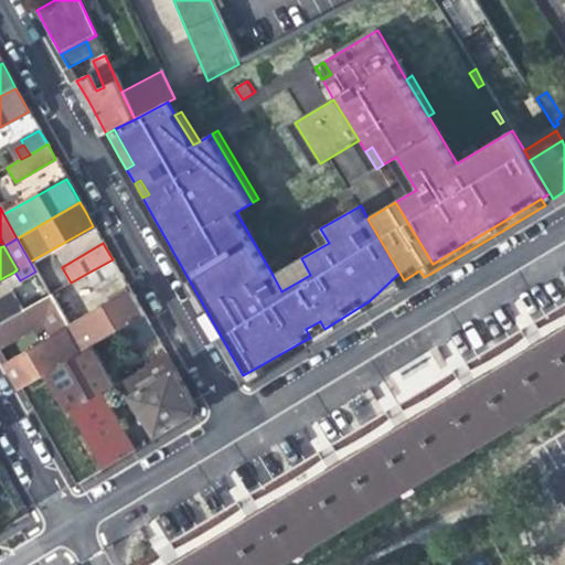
[(310,275),(301,258),(273,275),(281,291),(310,275)]
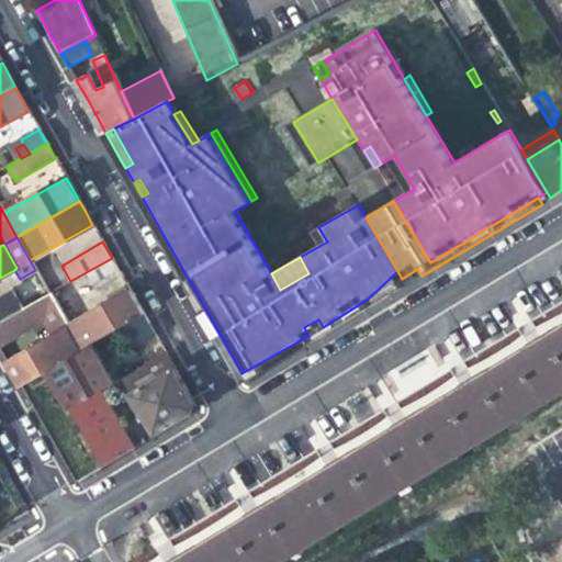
[(98,288),(121,274),(112,258),(88,271),(98,288)]
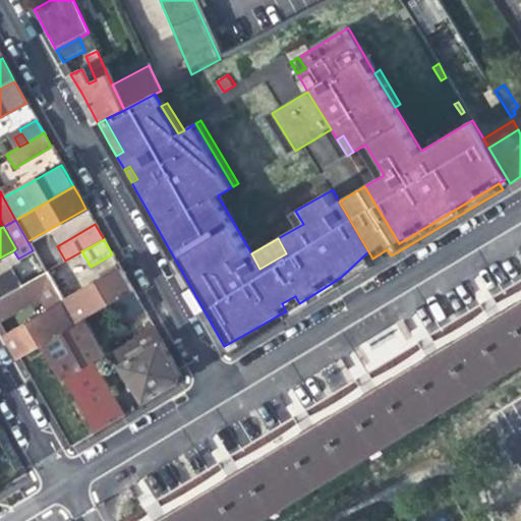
[(286,311),(278,315),(281,322),(288,317),(307,305),(373,267),(377,265),(372,258),(368,251),(340,278),(299,303),(295,296),(282,303),(286,311)]
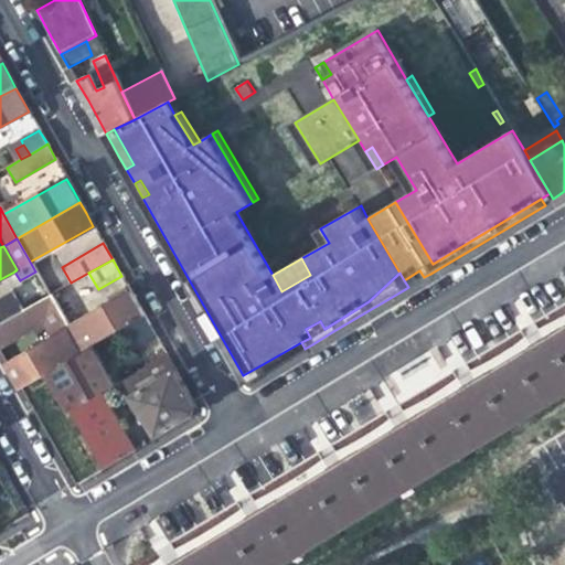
[(60,289),(49,295),(62,317),(72,311),(60,289)]
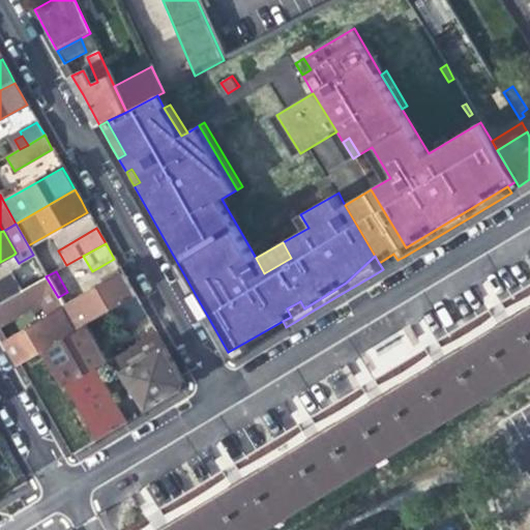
[(122,273),(63,308),(77,331),(79,330),(111,311),(135,296),(125,280),(122,273)]
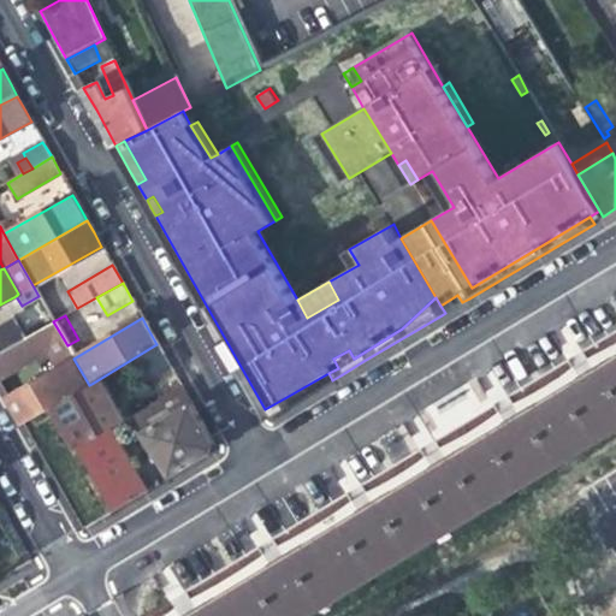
[(11,321),(0,326),(0,353),(23,339),(11,321)]
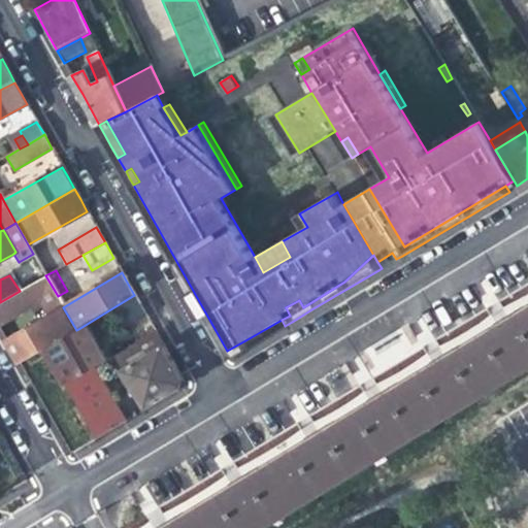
[(11,338),(6,341),(12,351),(20,364),(46,349),(66,336),(76,330),(63,307),(58,296),(45,275),(35,283),(47,305),(43,307),(47,317),(22,332),(11,338)]
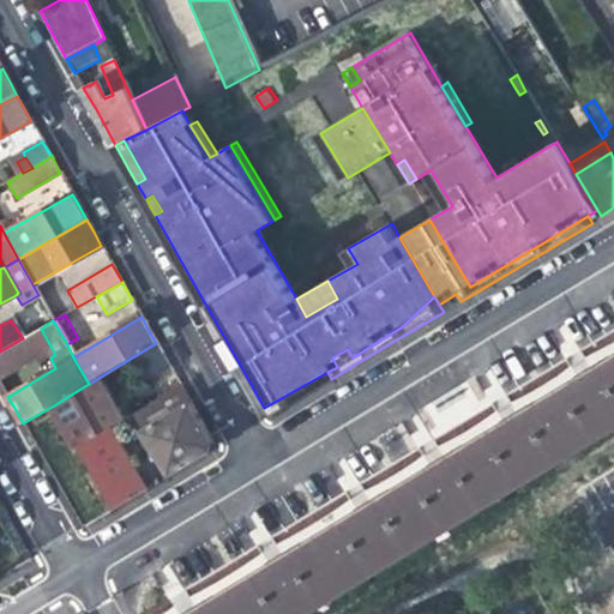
[(31,354),(23,338),(0,351),(0,375),(23,362),(22,359),(31,354)]
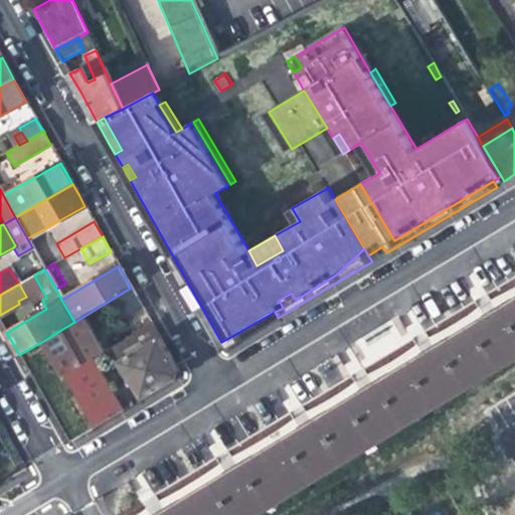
[(108,302),(128,337),(151,323),(152,323),(140,303),(132,288),(131,288),(108,302)]
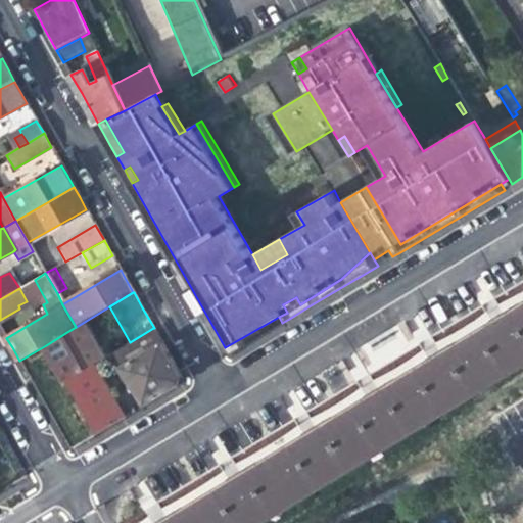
[(491,324),(466,339),(493,383),(522,365),(522,303),(505,316),(502,313),(495,316),(488,320),(491,324)]
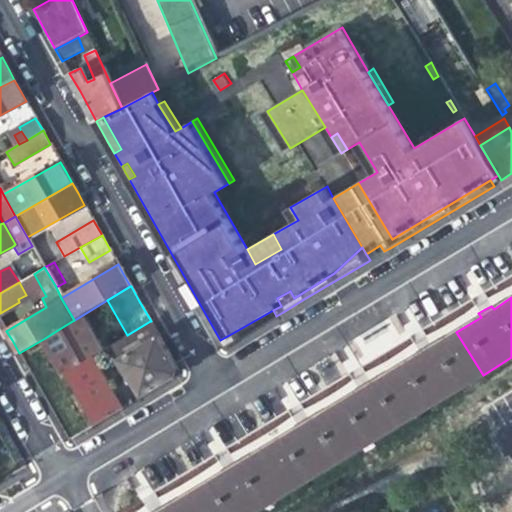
[(8,323),(11,328),(21,322),(18,317),(8,323)]
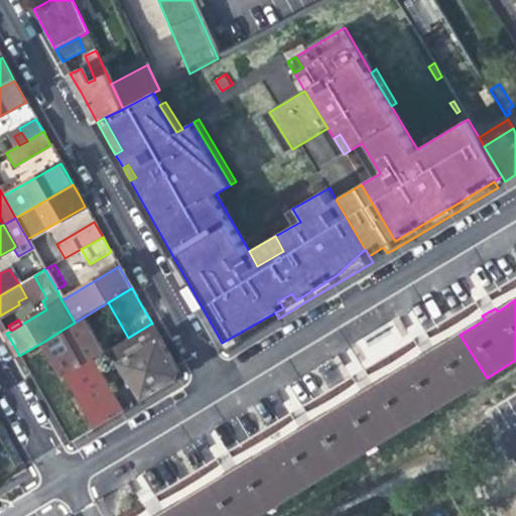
[(91,346),(77,321),(75,323),(65,329),(79,353),(91,346)]
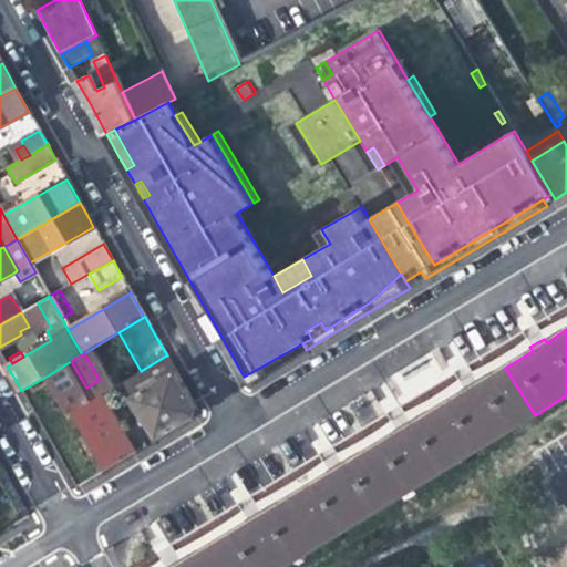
[(131,398),(155,440),(177,426),(195,416),(196,409),(166,356),(141,371),(133,375),(143,390),(131,398)]
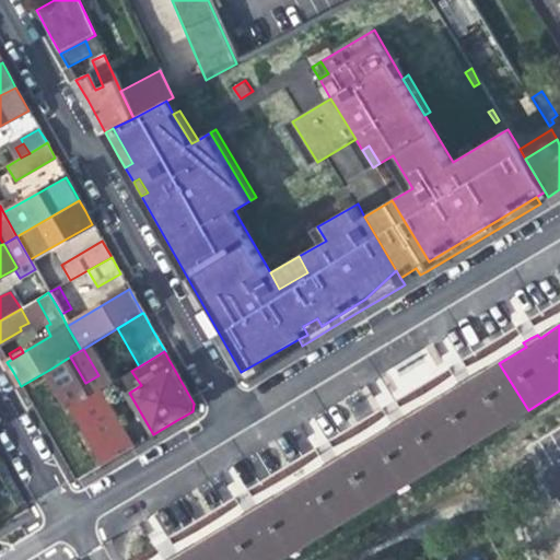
[(102,380),(98,375),(85,383),(70,357),(49,370),(71,408),(105,387),(112,383),(108,376),(102,380)]
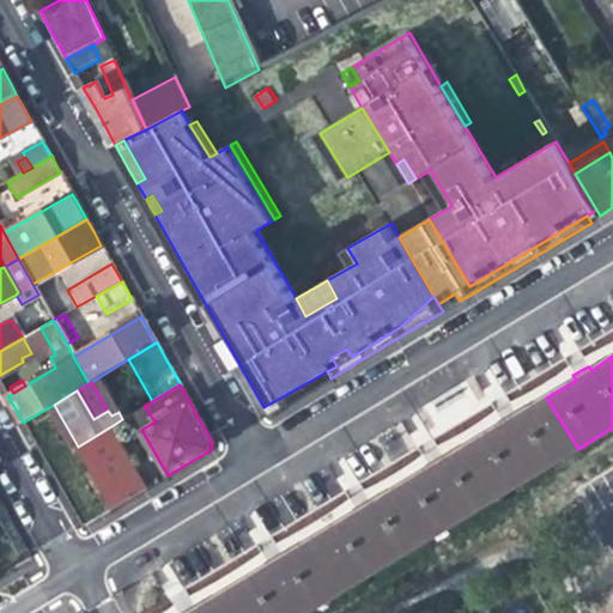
[(290,405),(285,395),(263,407),(268,417),(290,405)]
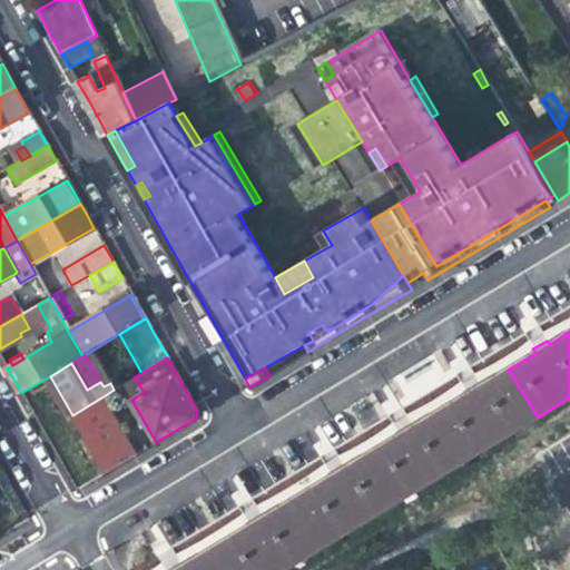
[(467,394),(440,411),(470,459),(538,418),(508,370),(481,385),(479,382),(472,385),(464,390),(467,394)]
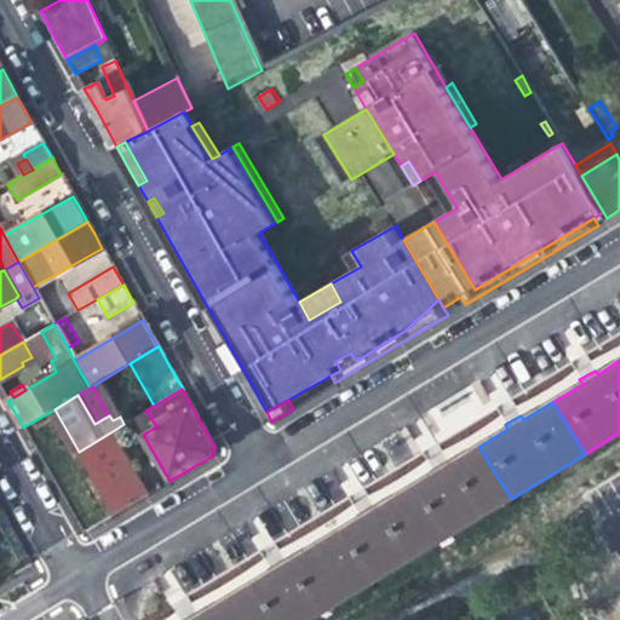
[(120,434),(116,429),(79,452),(114,516),(147,495),(113,437),(120,434)]
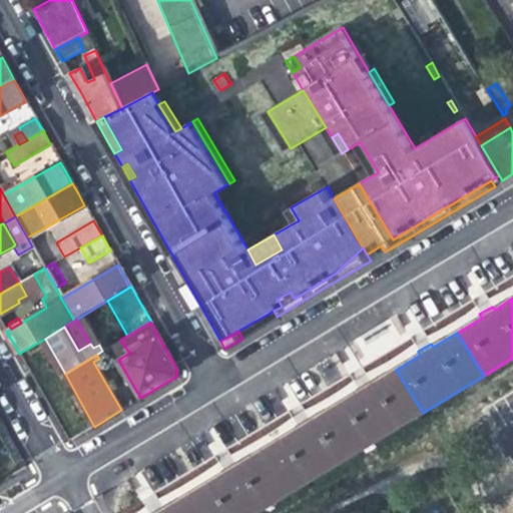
[(360,392),(337,406),(363,449),(423,413),(396,370),(373,384),(370,380),(365,383),(357,388),(360,392)]
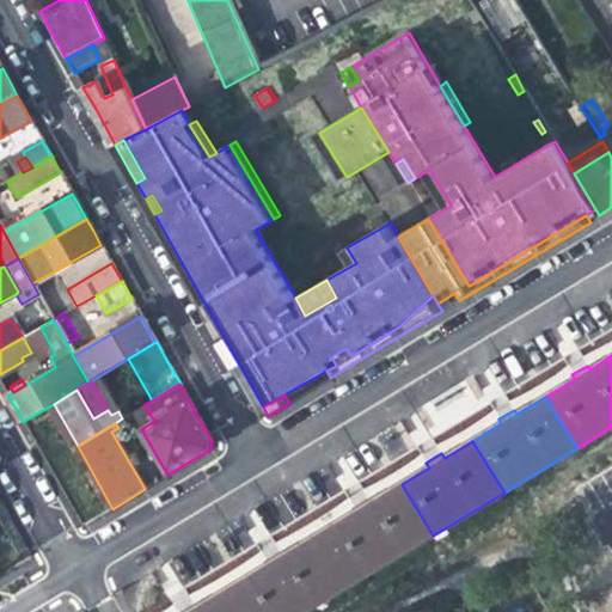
[(356,510),(320,533),(352,586),(433,536),(402,484),(373,501),(369,497),(360,503),(354,506),(356,510)]
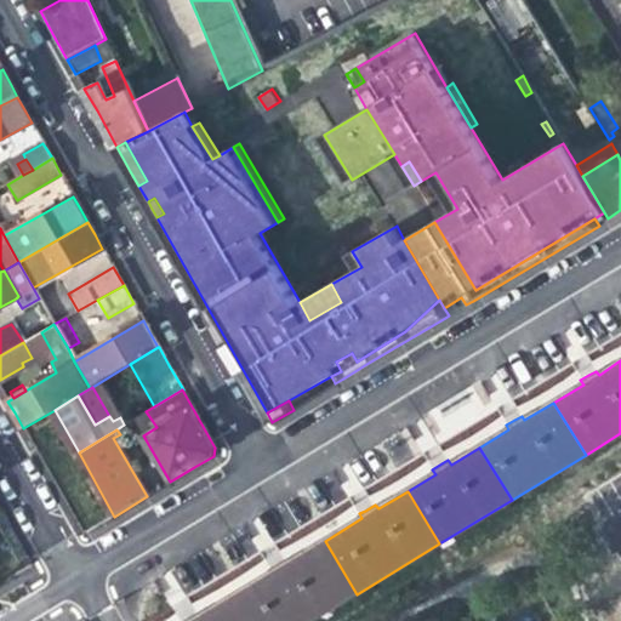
[(252,620),(312,620),(357,594),(325,541),(288,563),(284,559),(277,564),(271,568),(273,573),(237,594),(252,620)]
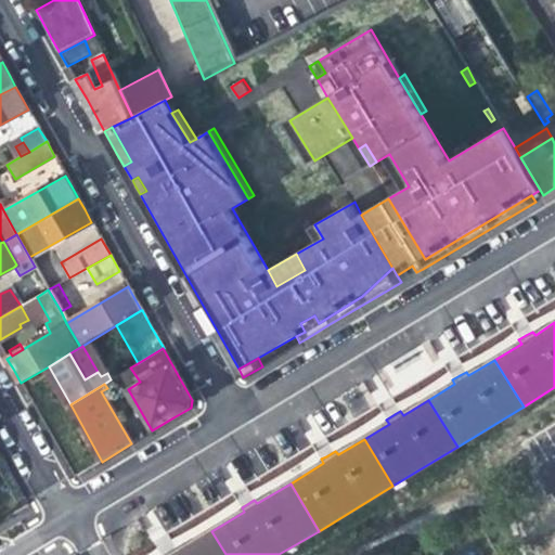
[(226,554),(211,531),(179,551),(176,547),(168,552),(162,554),(226,554)]
